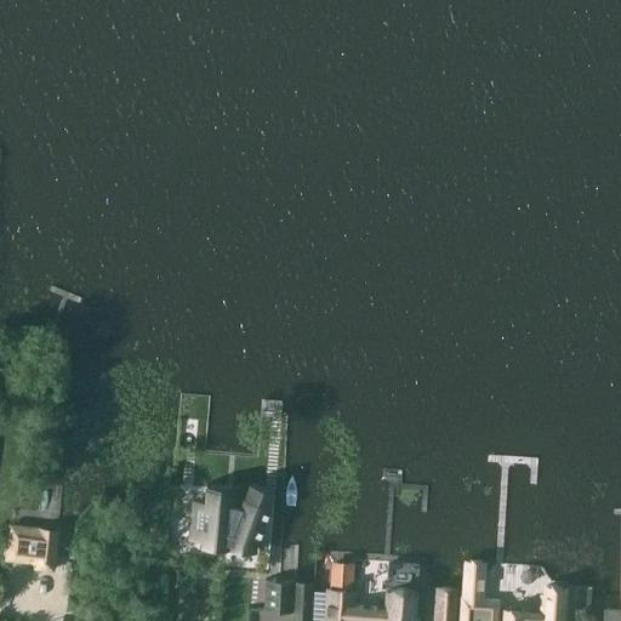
[(204,528),(203,546),(256,551),(257,543),(275,490),(274,490),(251,482),(250,482),(241,505),(238,503),(233,503),(234,486),(233,486),(209,484),(208,484),(206,503),(204,528)]
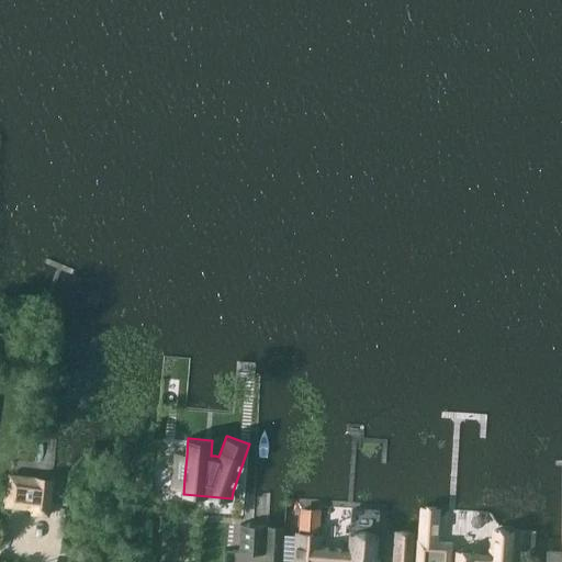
[(53,480),(36,479),(36,483),(10,480),(7,505),(33,508),(33,513),(48,515),(53,480)]
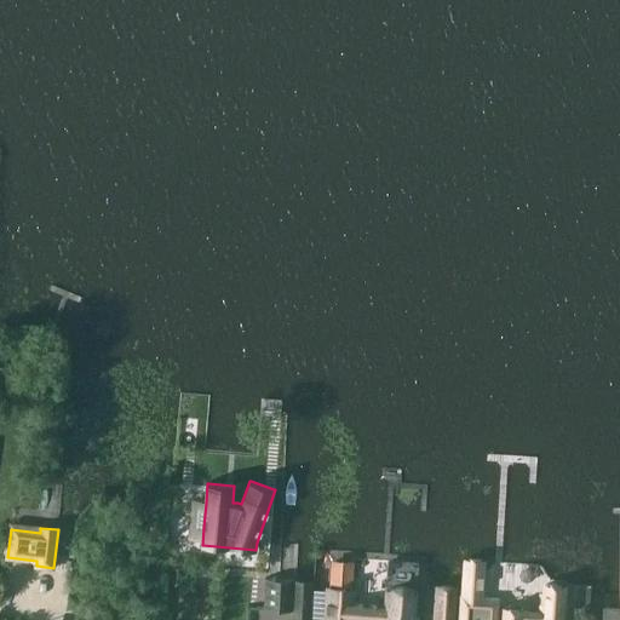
[(482,558),(482,556),(471,555),(471,558),(464,557),(461,598),(460,619),(564,619),(566,603),(563,603),(563,585),(545,585),(544,592),(539,592),(538,613),(522,613),(522,608),(504,607),(504,612),(495,612),(495,603),(483,602),(486,560),(482,558)]
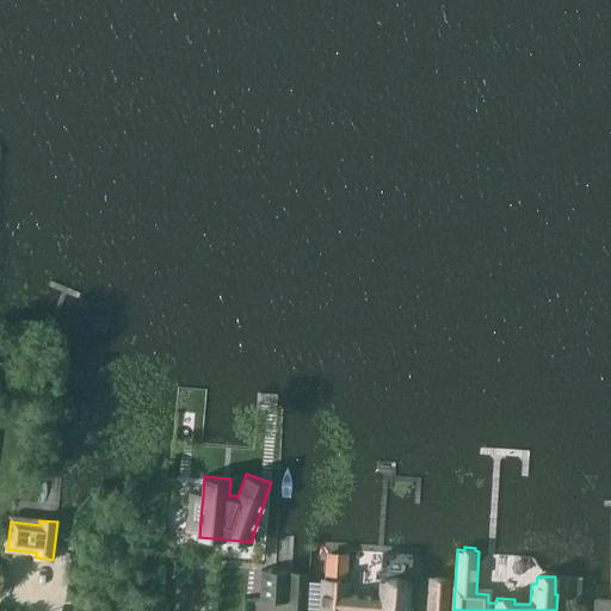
[(406,610),(409,555),(381,553),(380,593),(346,594),(347,581),(345,581),(346,557),(326,556),(325,580),(322,580),(320,610),(406,610)]
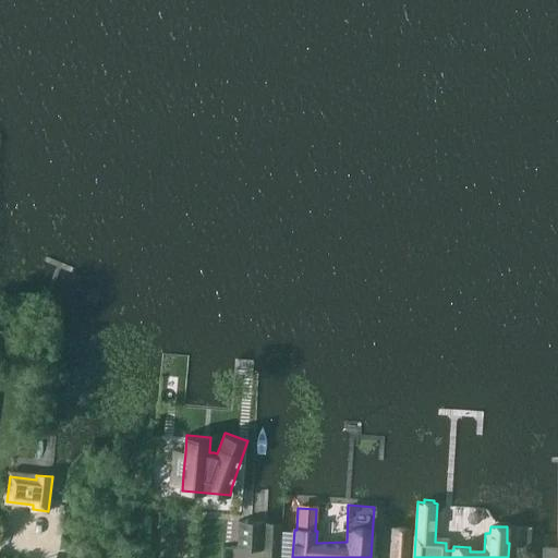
[(280,522),(252,521),(239,520),(238,548),(263,549),(262,557),(280,557),(282,522),(280,522)]
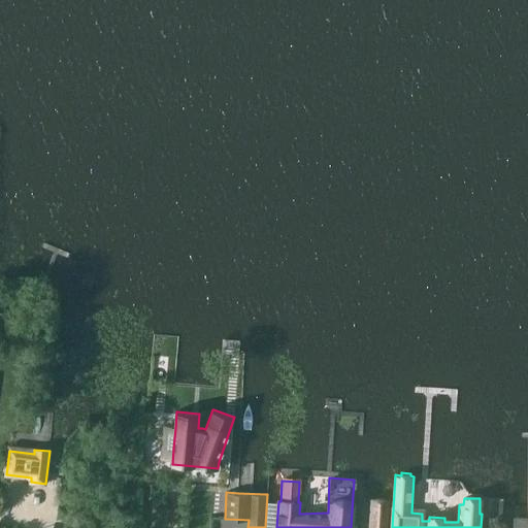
[(384,527),(386,499),(372,498),(370,527),(384,527)]
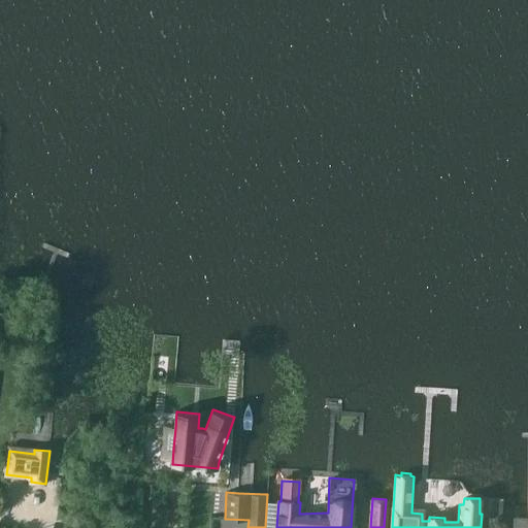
[(527,527),(527,518),(516,518),(515,527),(527,527)]
